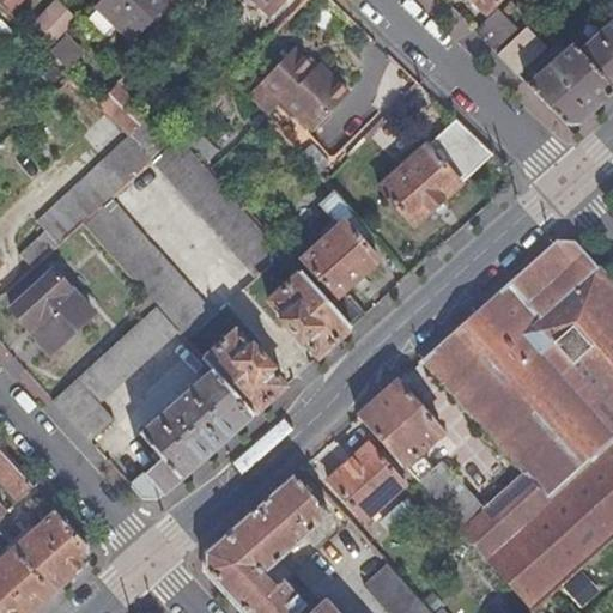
[(91,0),(122,32),(156,0),(91,0)]
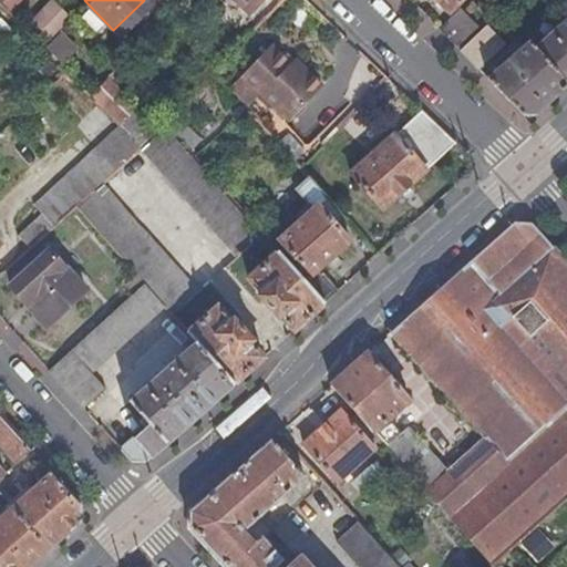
[(228,0),(243,12),(256,0),(228,0)]
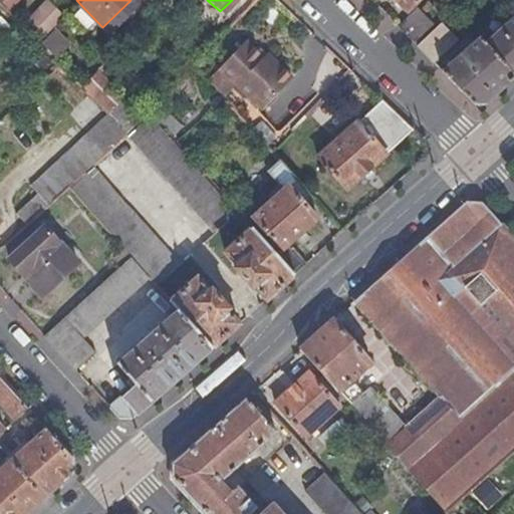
[(397,0),(407,10),(417,0),(397,0)]
